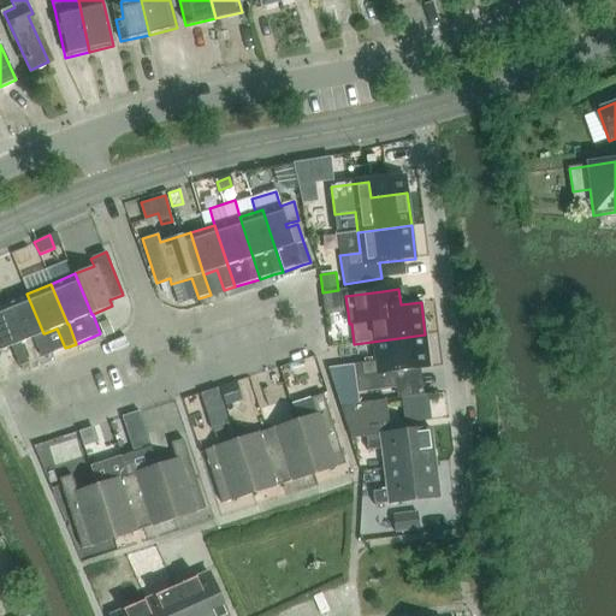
[(344,290),(323,294),(325,315),(348,312),(345,296),(344,290)]
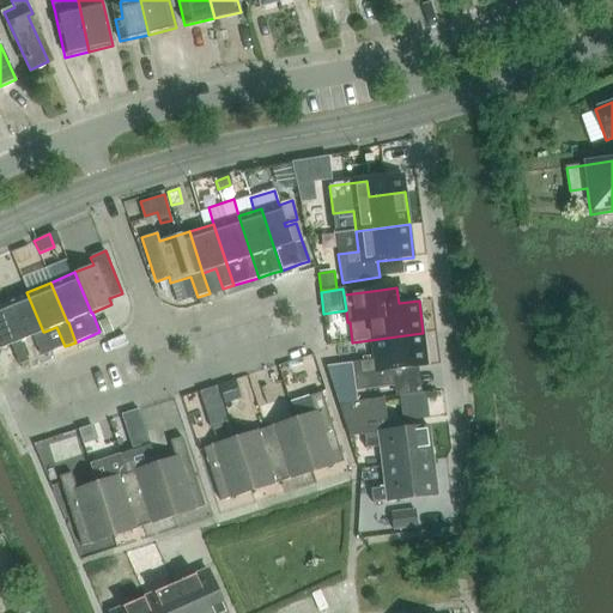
[(26,292),(2,302),(19,341),(20,341),(32,337),(41,357),(52,352),(44,332),(43,332),(26,292)]
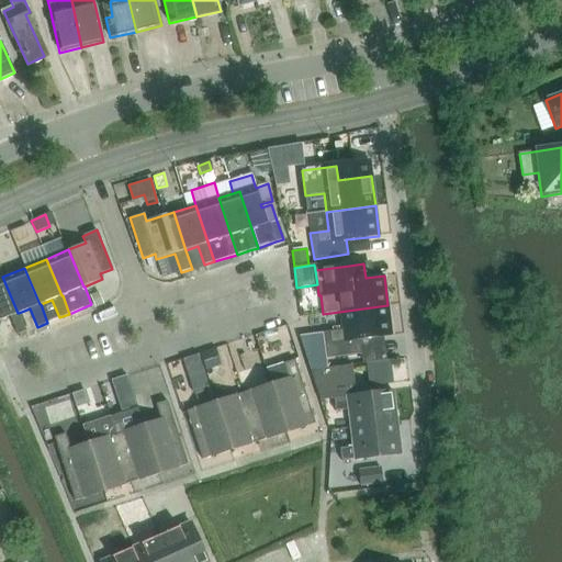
[(0,319),(10,316),(18,335),(25,332),(19,313),(18,313),(2,277),(0,277),(0,319)]
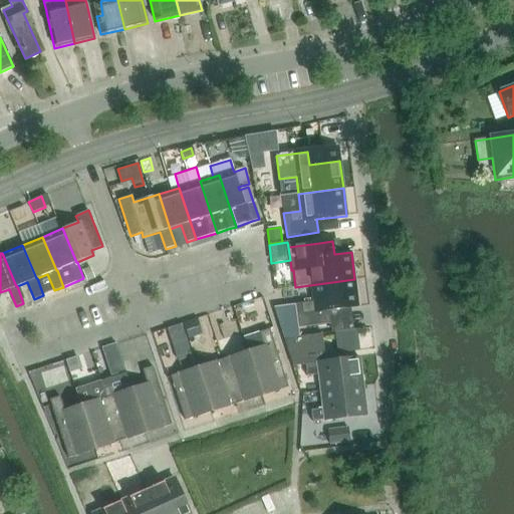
[(94,279),(90,267),(81,270),(86,282),(94,279)]
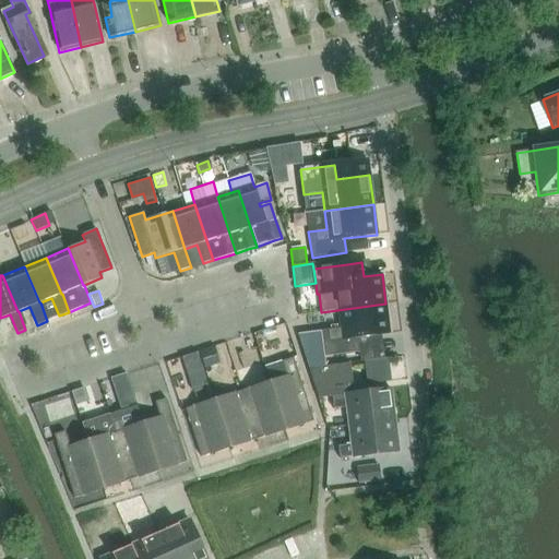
[(390,333),(385,304),(337,310),(340,329),(321,331),(324,356),(358,352),(357,337),(390,333)]
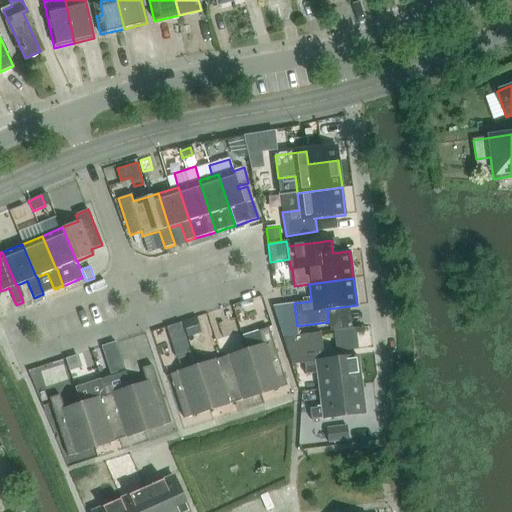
[(245,322),(271,316),(266,295),(240,302),(245,322)]
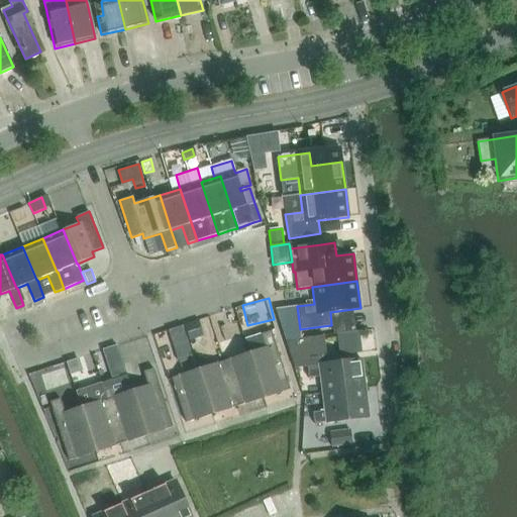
[(300,339),(296,307),(276,310),(285,340),(300,339)]
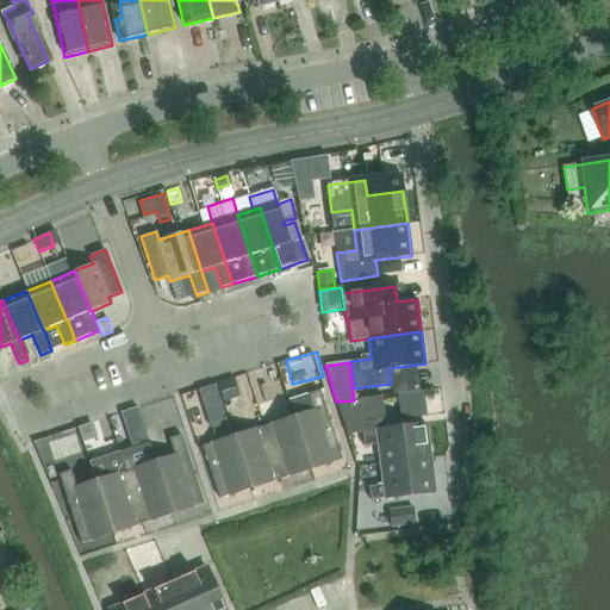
[(234,378),(217,384),(223,403),(240,397),(234,378)]
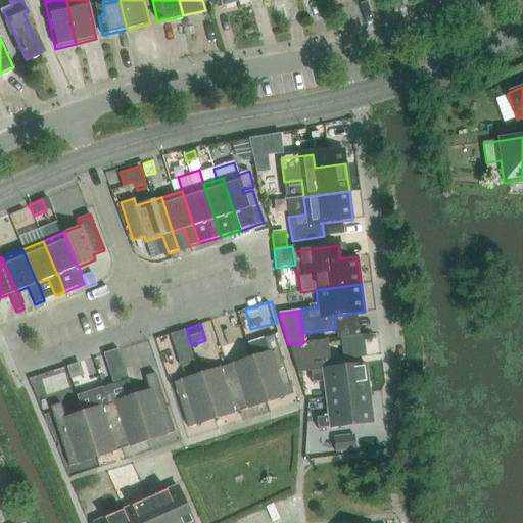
[(176,347),(189,342),(186,333),(173,337),(176,347)]
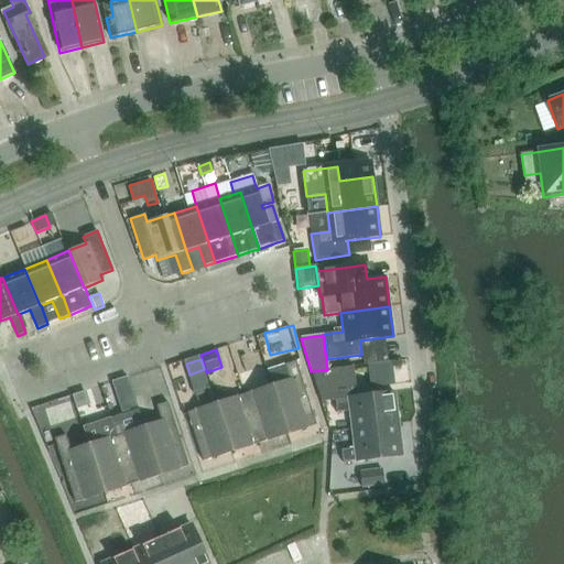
[(288,434),(315,425),(295,361),(284,365),(289,380),(271,386),(288,434)]
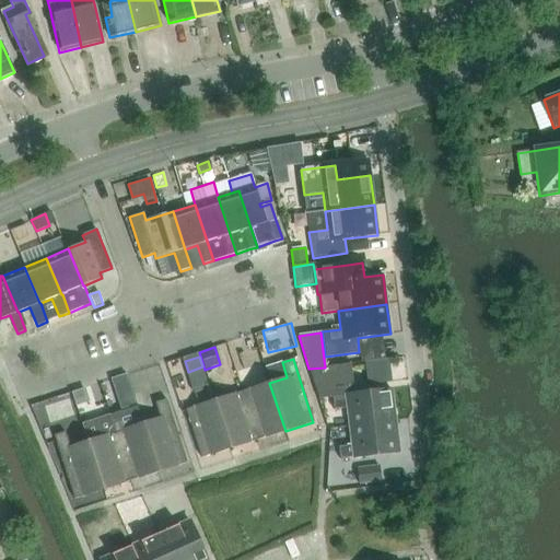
[(351,364),(310,370),(316,392),(354,386),(351,364)]
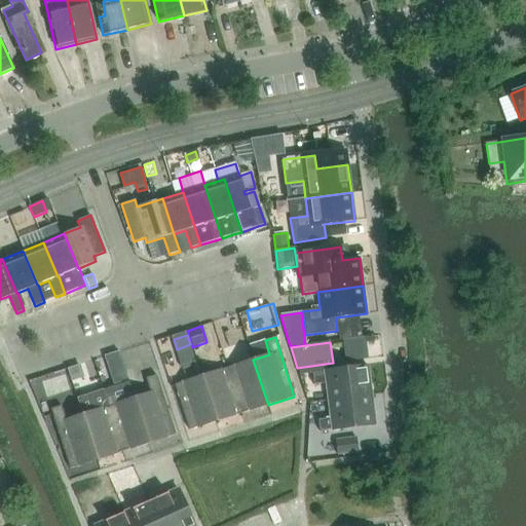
[(119,351),(105,357),(109,368),(123,364),(119,351)]
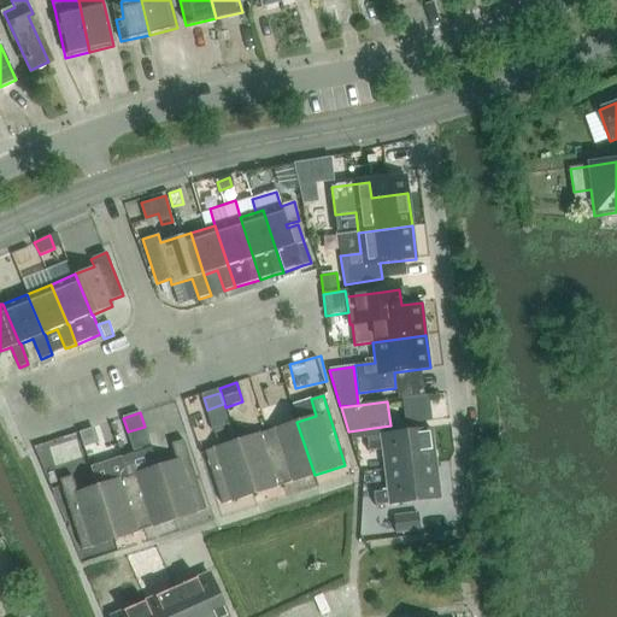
[(283,485),(315,475),(297,422),(266,432),(283,485)]
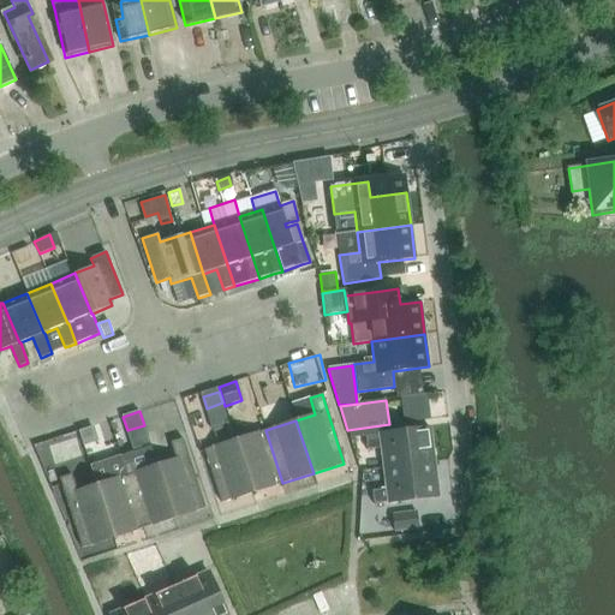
[(83,447),(97,442),(94,427),(78,431),(83,447)]
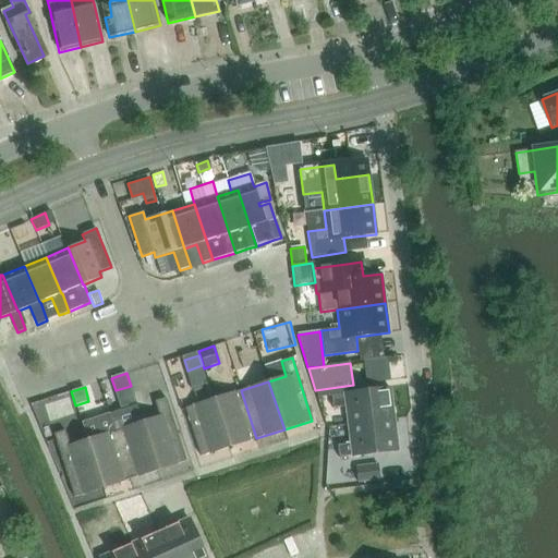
[(344,408),(348,425),(393,420),(390,389),(330,397),(332,409),(344,408)]
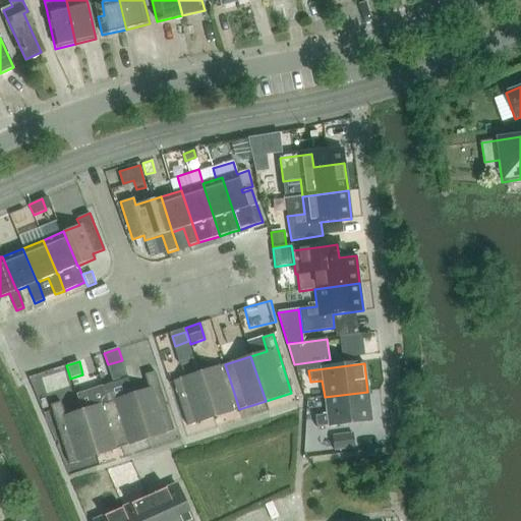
[(213,417),(239,409),(225,364),(198,372),(213,417)]
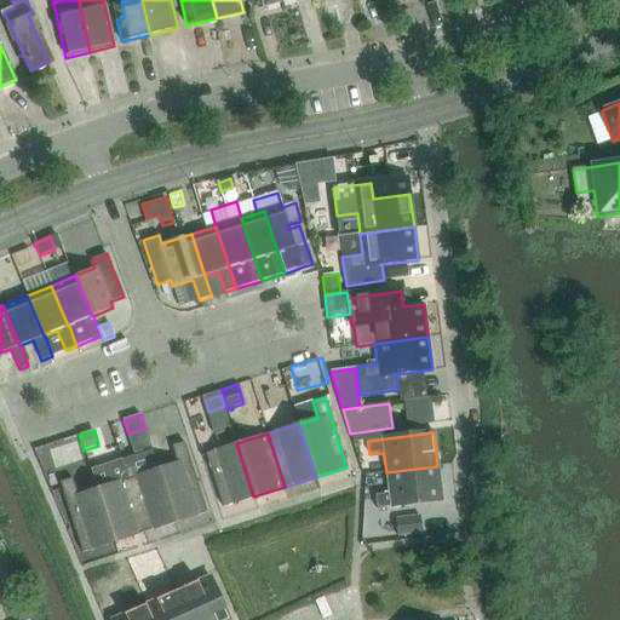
[(176,522),(206,512),(184,442),(171,447),(177,463),(158,469),(176,522)]
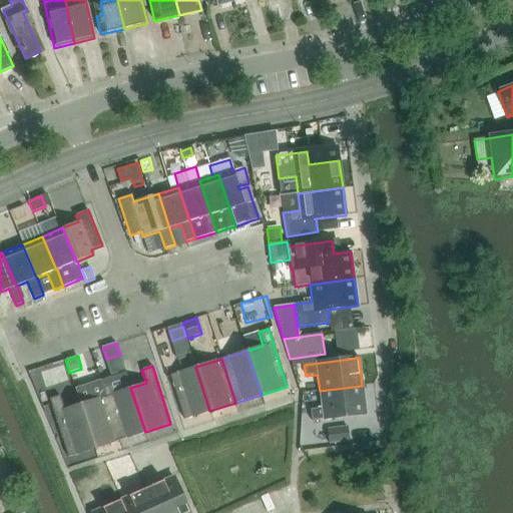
[(209,411),(195,367),(169,376),(184,420),(209,411)]
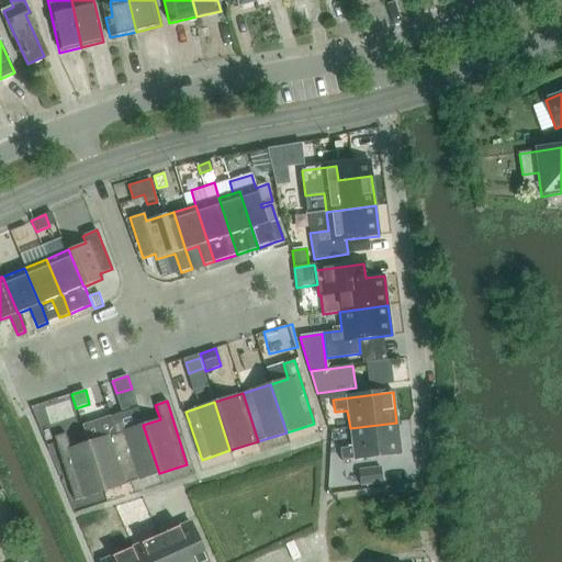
[(352,447),(339,449),(341,461),(401,453),(396,423),(350,428),(352,447)]
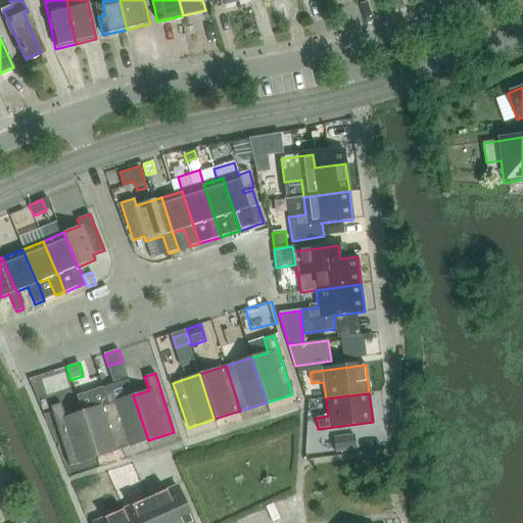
[(122,449),(148,440),(133,395),(107,403),(122,449)]
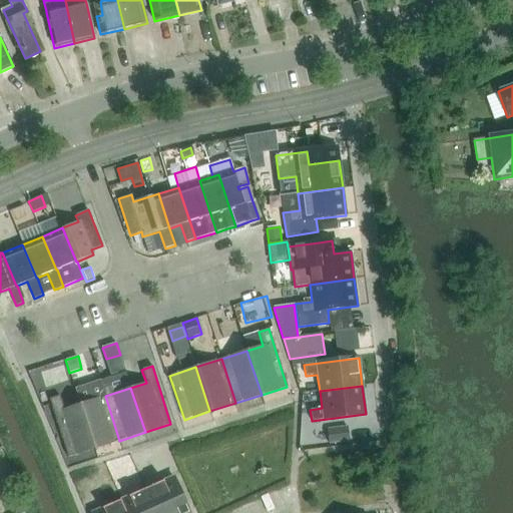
[(68,457),(93,449),(79,405),(64,410),(59,396),(49,399),(68,457)]
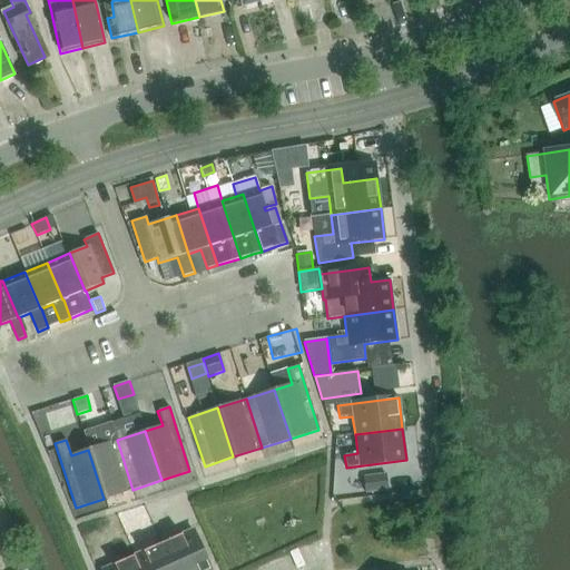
[(117,440),(88,450),(104,499),(133,490),(117,440)]
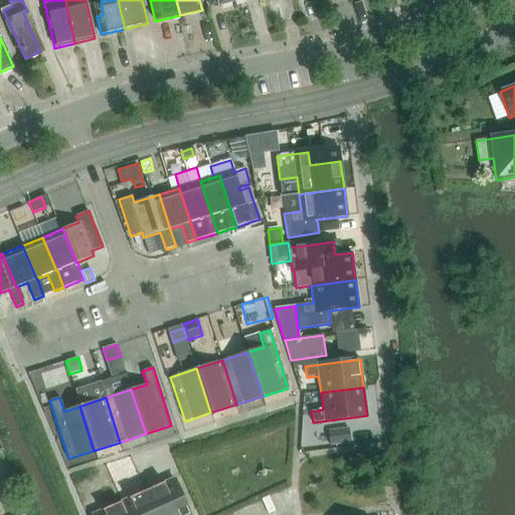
[(329,432),(331,446),(351,443),(349,428),(329,432)]
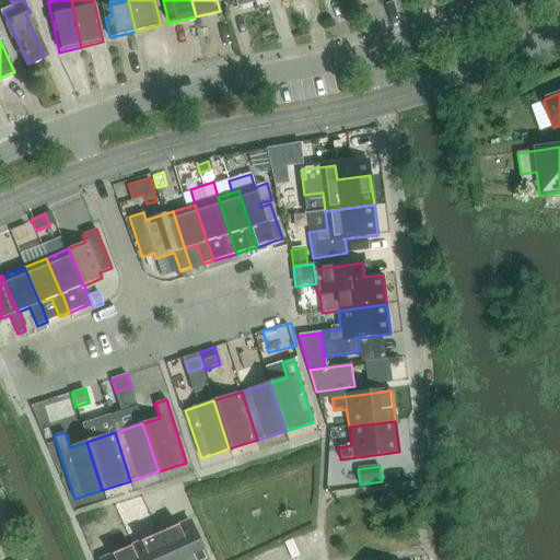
[(206,559),(188,521),(159,534),(171,559),(206,559)]
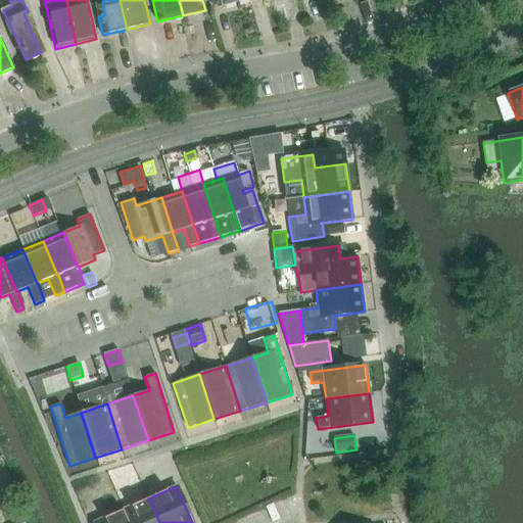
[(159,522),(148,498),(123,510),(128,522),(159,522)]
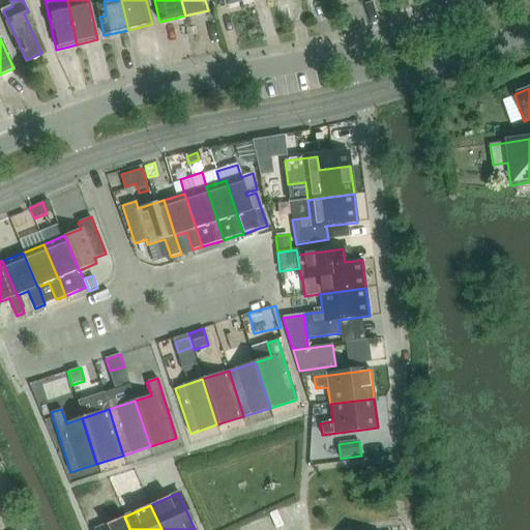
[(129,529),(124,517),(95,529),(94,529),(129,529)]
